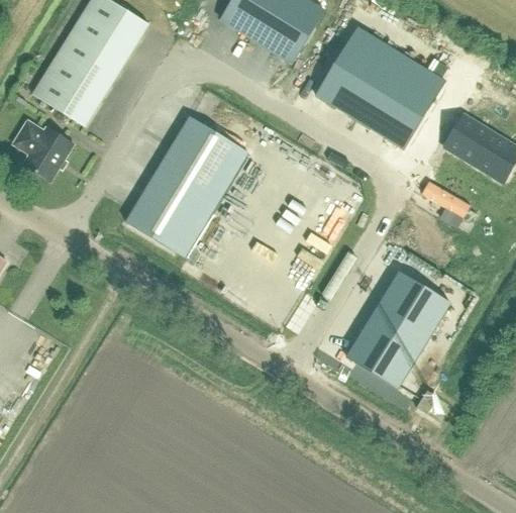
[(87,127),(150,24),(110,0),(91,0),(32,95),(87,127)]
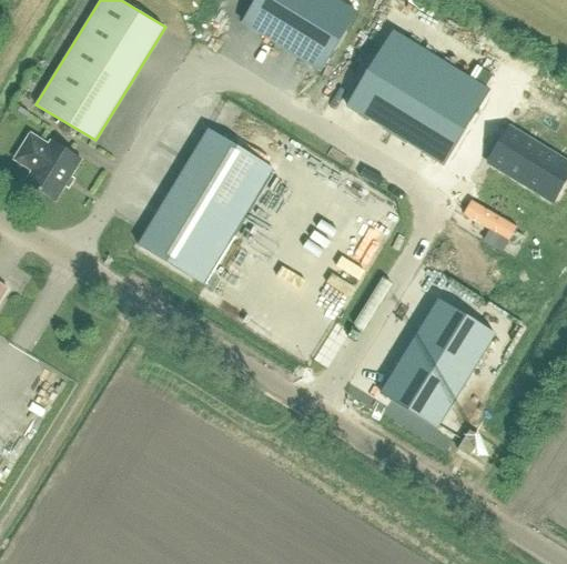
[(320,69),(356,10),(340,0),(255,0),(242,20),(320,69)]
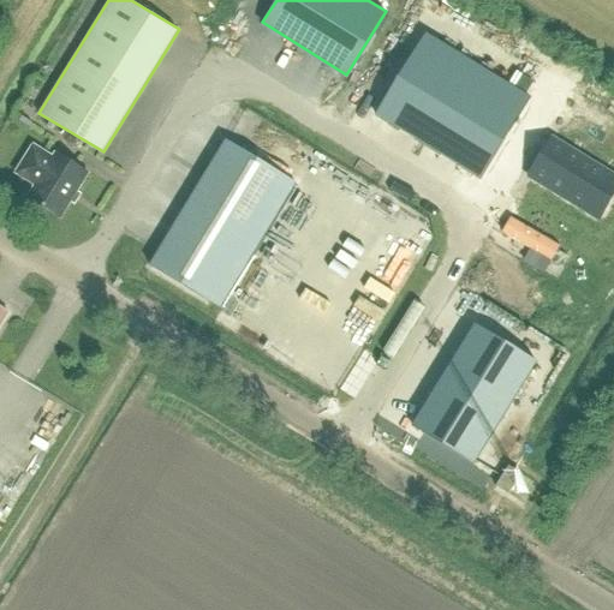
[(425,31),(376,114),(481,177),(530,95),(425,31)]
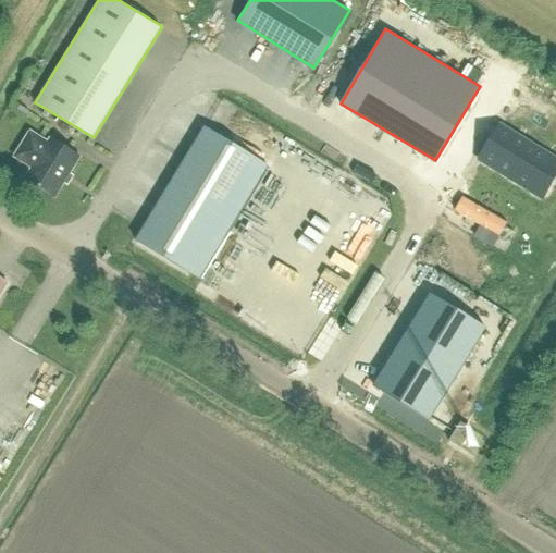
[(542,195),(555,171),(555,159),(498,123),(478,157),(542,195)]
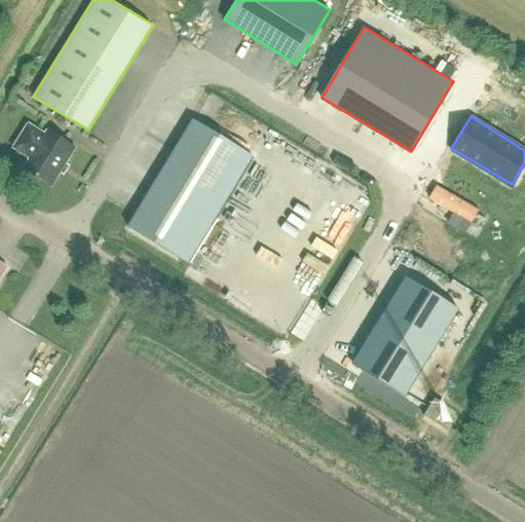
[(192,117),(127,225),(188,261),(252,154),(192,117)]
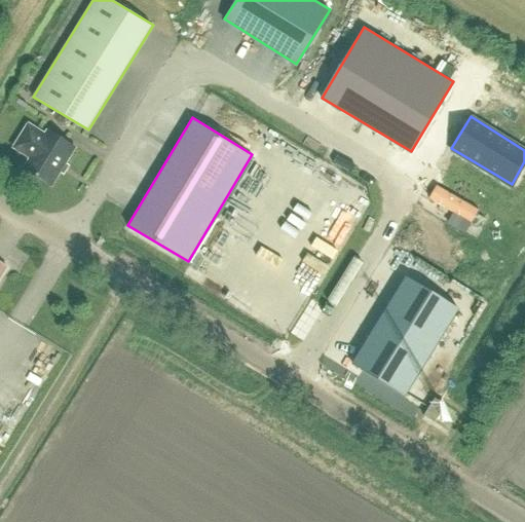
[(51,184),(75,145),(47,128),(45,133),(29,122),(14,145),(31,156),(24,166),(51,184)]
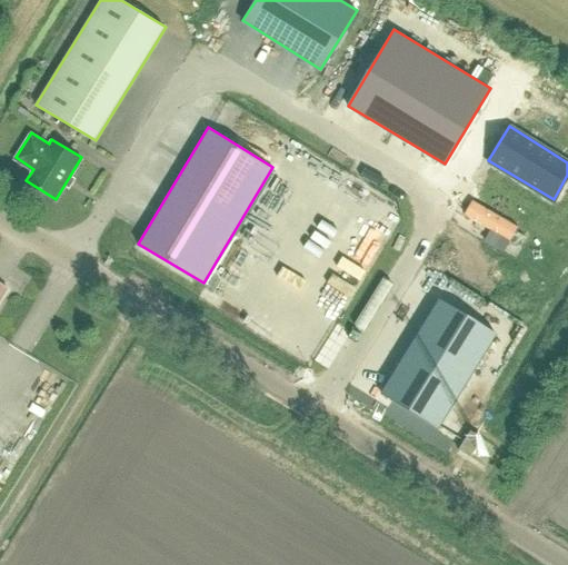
[(325,165),(339,171),(345,159),(330,152),(325,165)]
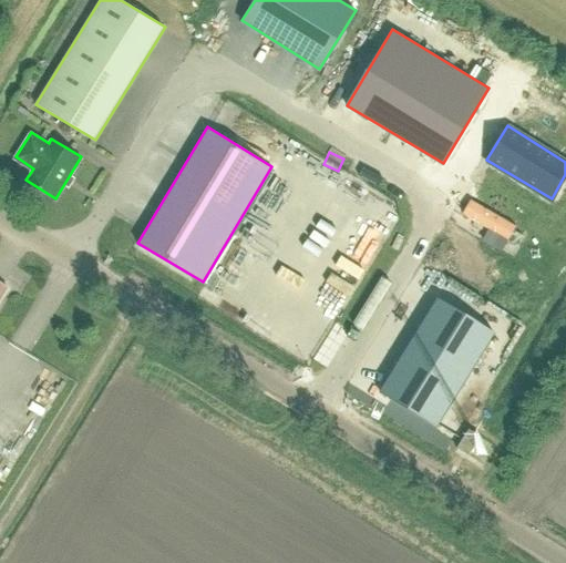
[(494,331),(438,296),(379,391),(435,427),(494,331)]
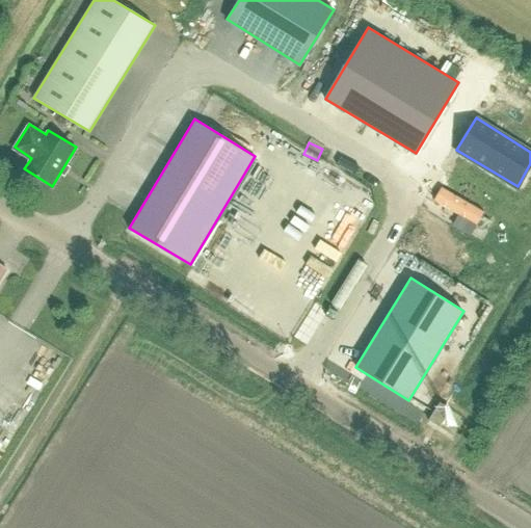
[(0,423),(10,427),(25,384),(0,374),(0,423)]
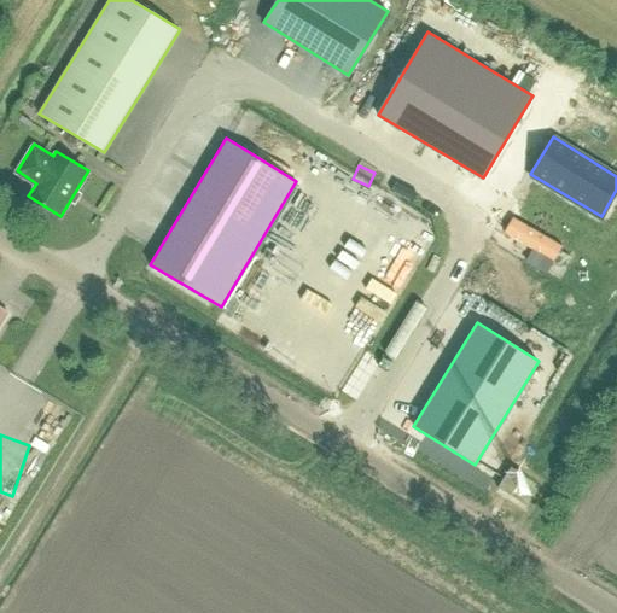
[(510,494),(523,474),(511,466),(498,486),(510,494)]
